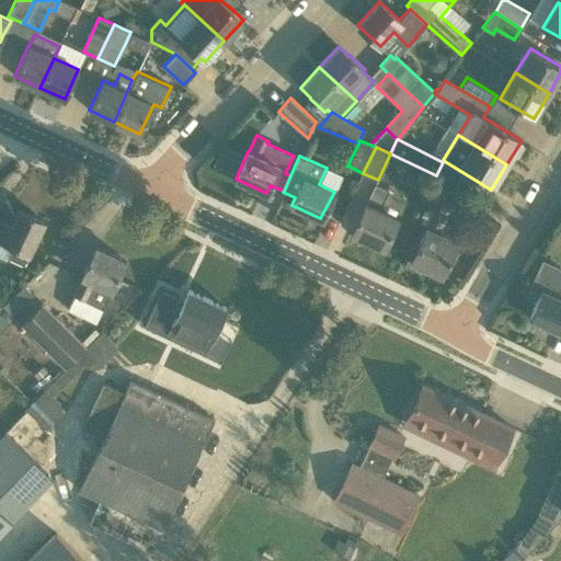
[(436,175),(454,184),(460,171),(443,162),(436,175)]
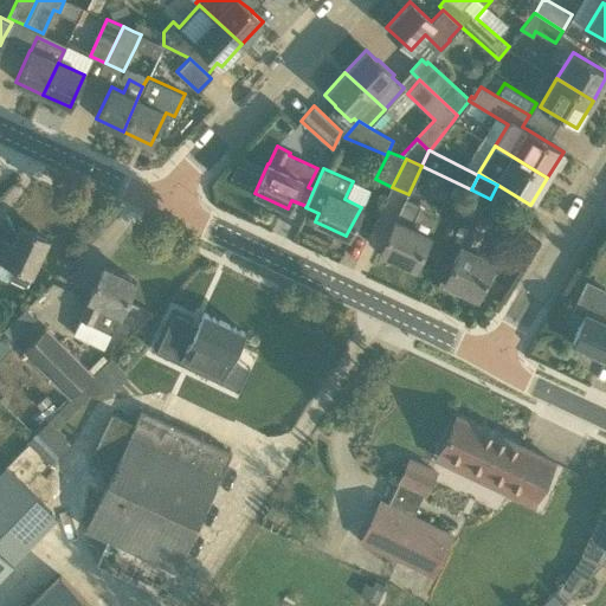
[(500,202),(490,199),(471,189),(463,208),(491,221),(500,202)]
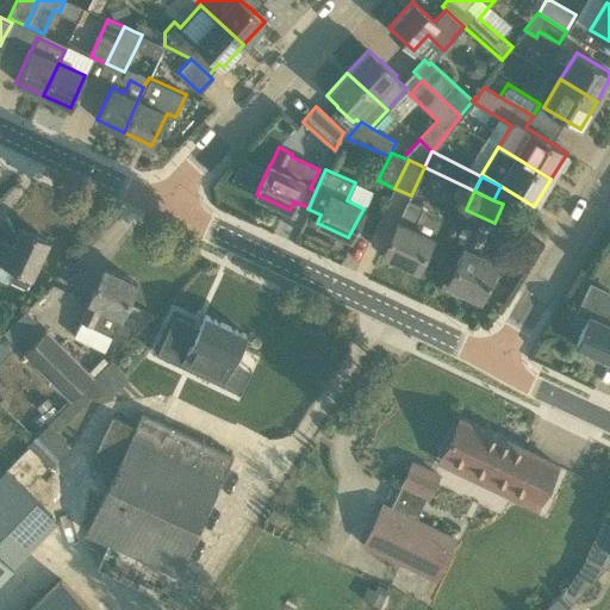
[(397,221),(381,253),(387,255),(388,253),(397,256),(396,260),(417,269),(434,237),(412,226),(423,206),(409,199),(398,221),(397,221)]
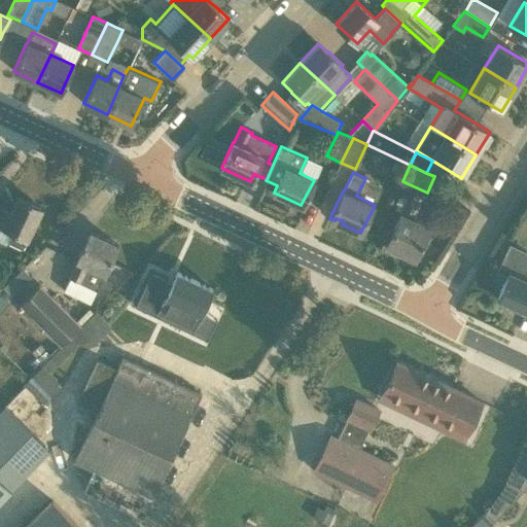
[(23,249),(41,208),(18,197),(10,212),(0,206),(0,224),(12,231),(7,242),(23,249)]
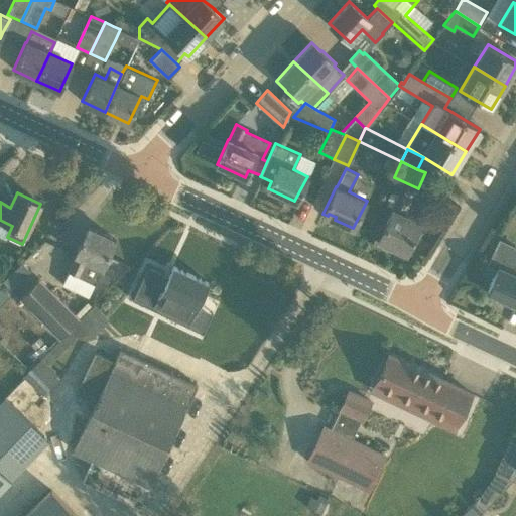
[(406,252),(420,222),(403,214),(410,199),(400,194),(393,209),(392,209),(378,239),(406,252)]
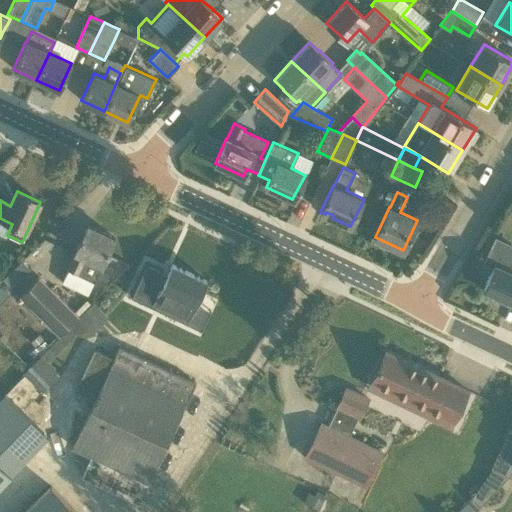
[(93,281),(114,237),(87,225),(74,253),(75,253),(67,269),(93,281)]
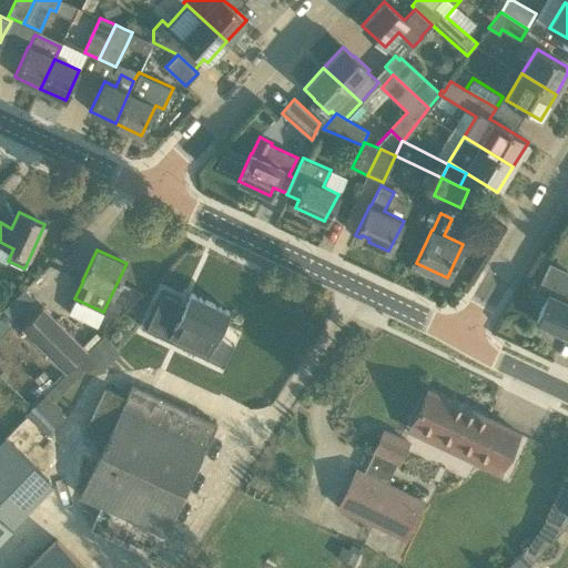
[(547,294),(536,320),(550,326),(548,331),(561,337),(564,332),(567,334),(567,273),(549,264),(538,290),(547,294)]
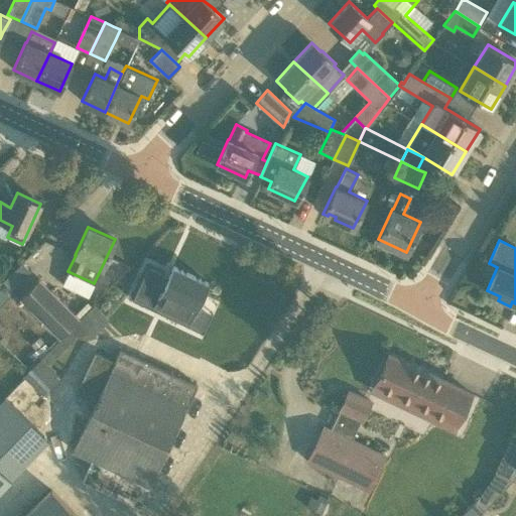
[(21,262),(13,269),(21,277),(29,270),(21,262)]
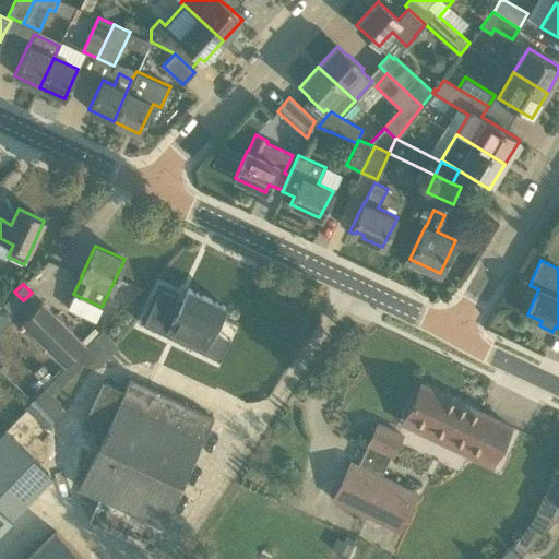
[(212,333),(225,306),(188,288),(175,316),(167,332),(204,349),(212,333)]
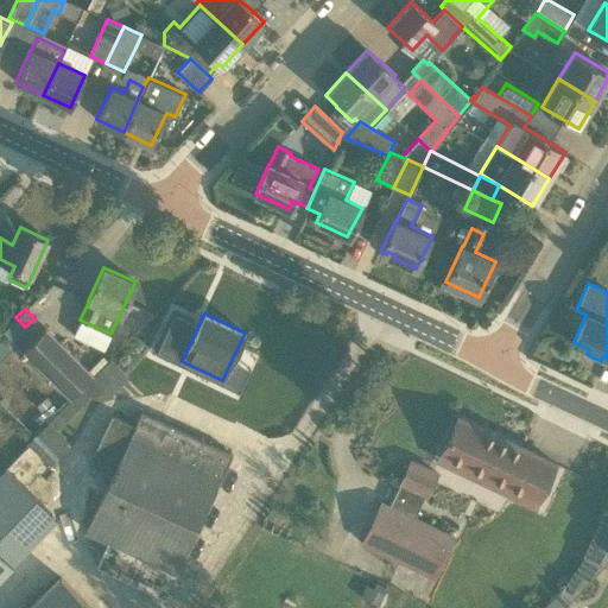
[(93,374),(45,328),(23,352),(69,398),(93,374)]
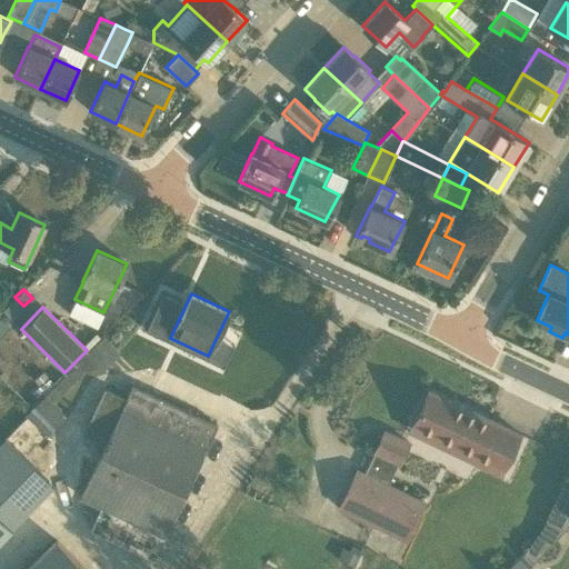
[(66,415),(52,401),(62,391),(85,369),(88,373),(96,366),(101,371),(119,352),(102,336),(55,385),(45,395),(0,441),(0,541),(55,485),(43,475),(65,452),(46,436),(66,415)]
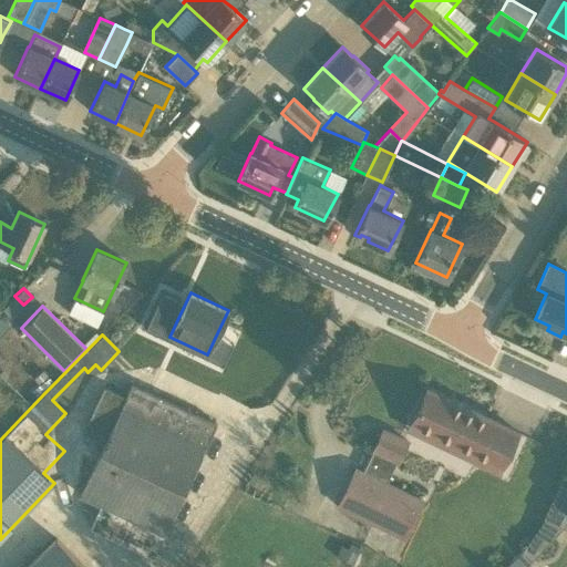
[(153,557),(216,423),(132,383),(125,397),(104,387),(82,433),(58,484),(100,504),(89,526),(153,557)]
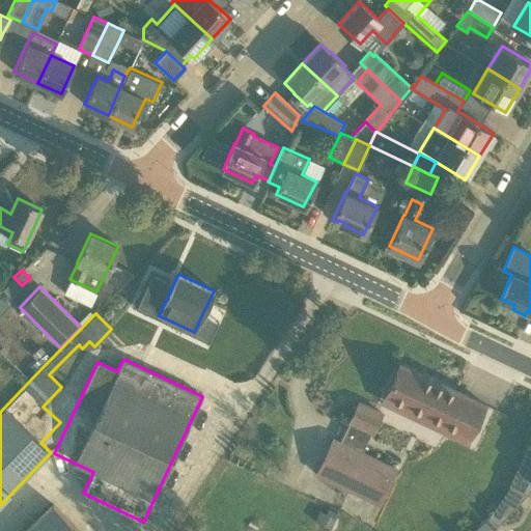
[(399,364),(384,396),(381,403),(467,444),(470,437),(484,404),(399,364)]
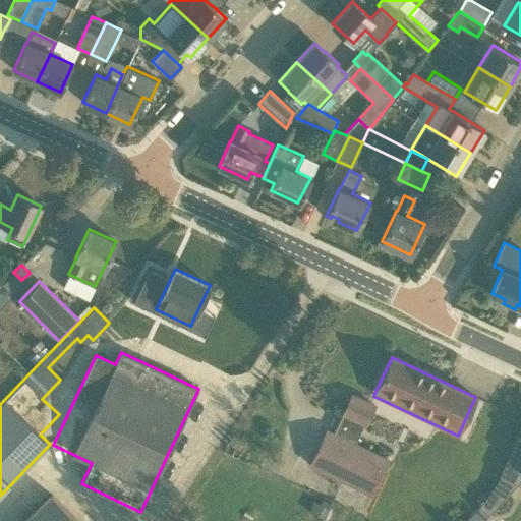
[(342,414),(334,432),(327,429),(309,465),(370,495),(388,459),(355,444),(372,406),(351,396),(342,414)]
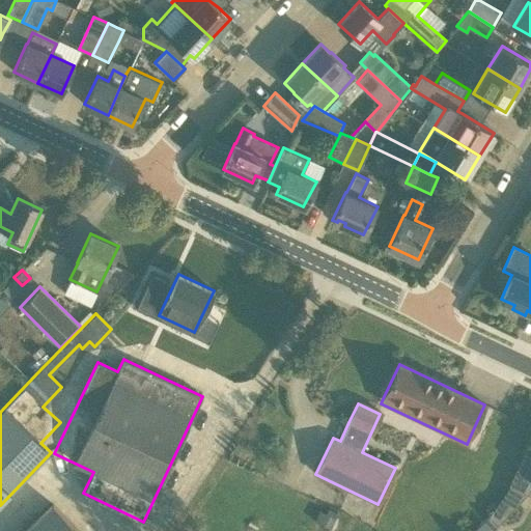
[(530,484),(530,457),(524,454),(509,484),(527,493),(530,484)]
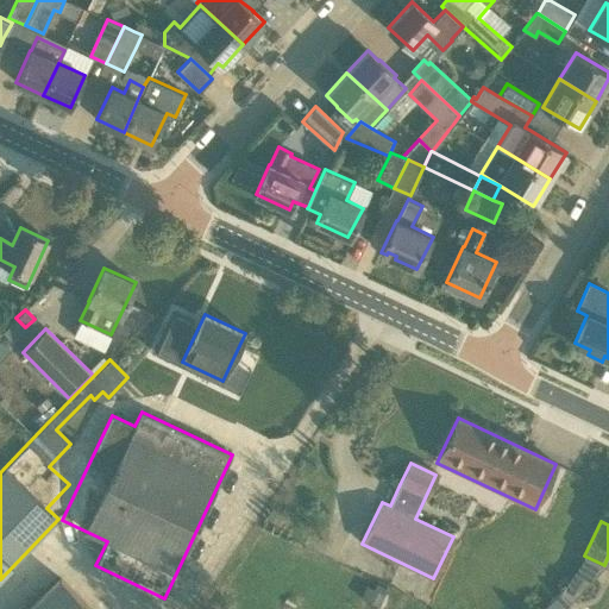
[(90,608),(60,578),(27,608),(90,608)]
